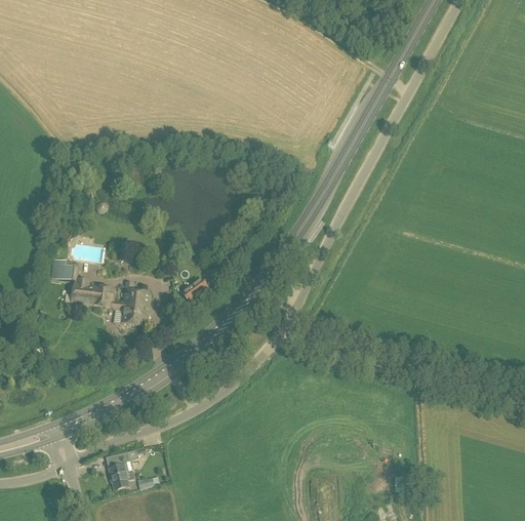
[(64,227),(57,235),(66,242),(72,234),(70,232),(64,227)]
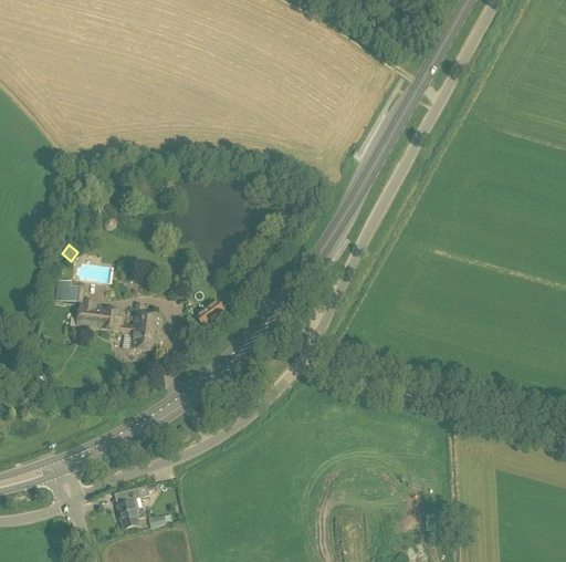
[(83,301),(85,281),(72,279),(58,277),(54,299),(83,301)]
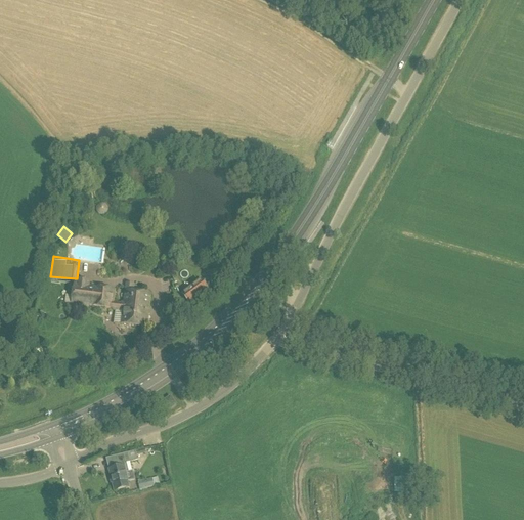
[(189,302),(209,287),(201,275),(180,291),(189,302)]
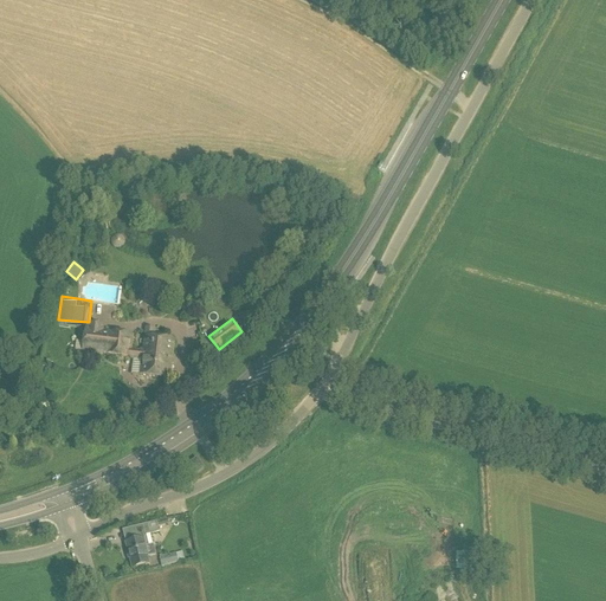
[(104,328),(104,321),(89,320),(88,325),(84,325),(82,348),(105,350),(129,354),(142,355),(140,372),(169,375),(174,336),(154,334),(155,325),(146,324),(144,333),(143,347),(130,346),(133,331),(104,328)]
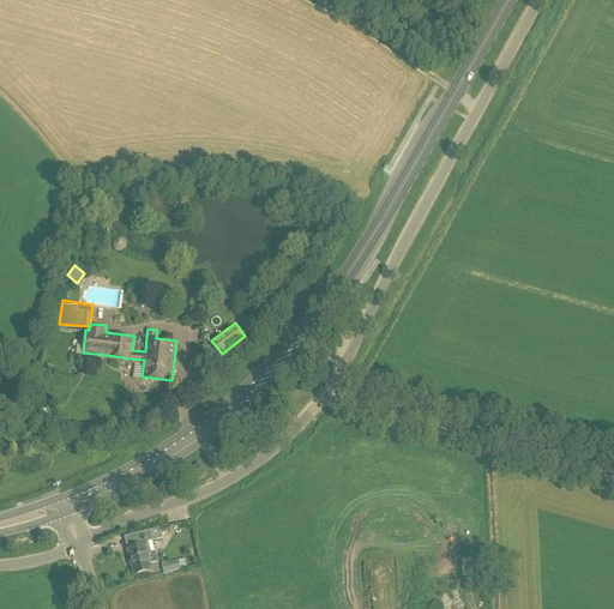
[(197,476),(205,471),(199,462),(191,468),(197,476)]
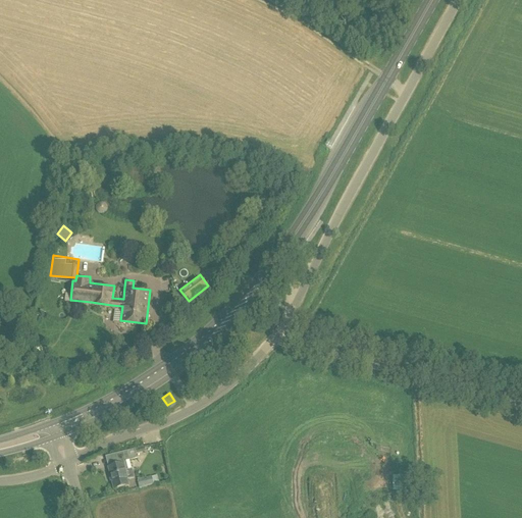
[(124,461),(123,458),(138,455),(137,451),(145,449),(144,444),(131,448),(110,453),(105,454),(108,465),(113,486),(128,482),(126,476),(134,474),(132,466),(126,468),(124,461)]
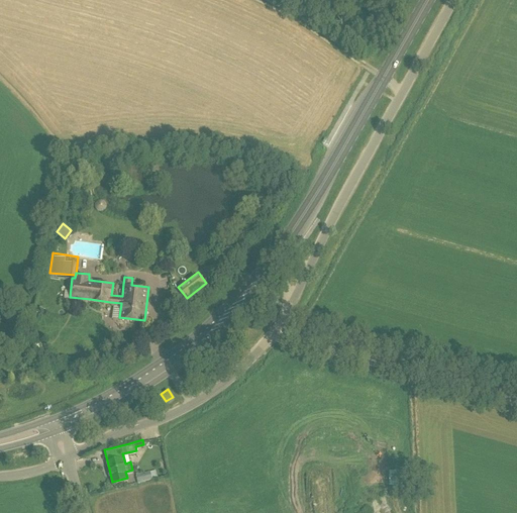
[(137,481),(152,477),(150,469),(135,473),(137,481)]
